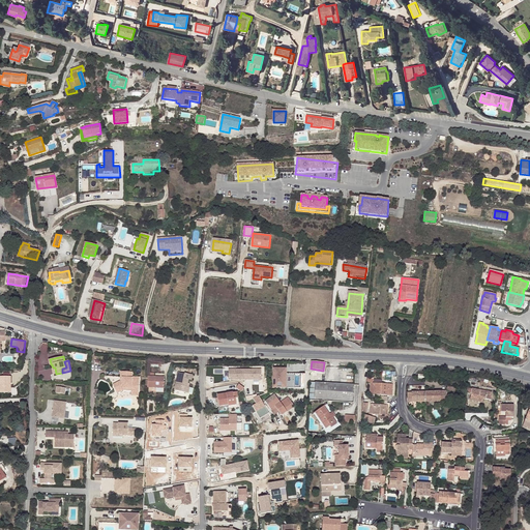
[(280,369),(272,370),(273,388),(288,388),(287,374),(280,374),(280,369)]
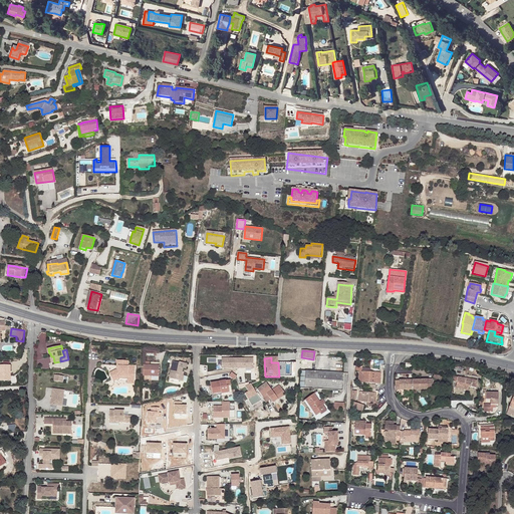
[(254,358),(222,358),(222,368),(254,368),(254,358)]
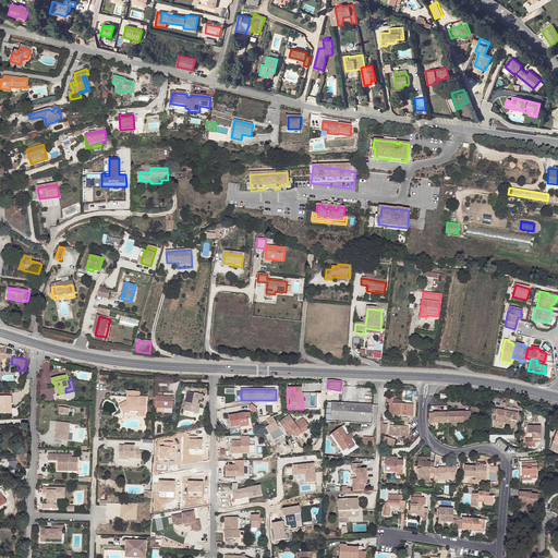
[(140,392),(128,392),(128,402),(119,407),(122,412),(129,409),(138,410),(138,412),(138,417),(146,417),(146,403),(138,403),(140,399),(140,392)]
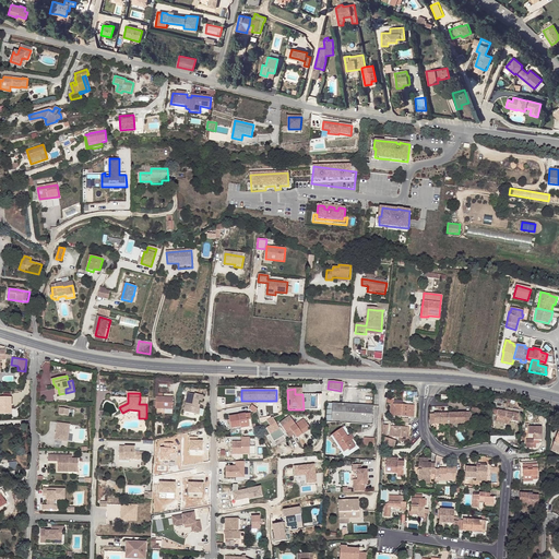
[(304,394),(304,407),(322,407),(322,394),(304,394)]
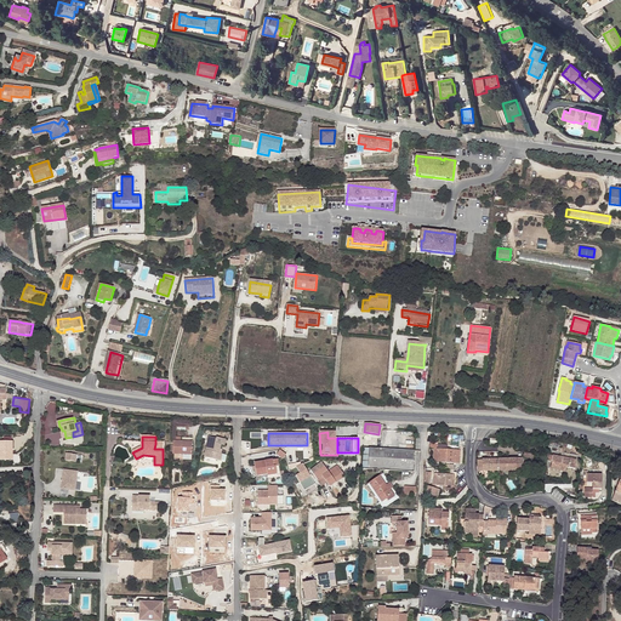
[(209,440),(204,460),(221,463),(222,456),(221,456),(220,456),(220,451),(221,446),(224,448),(226,442),(216,440),(216,442),(209,440)]
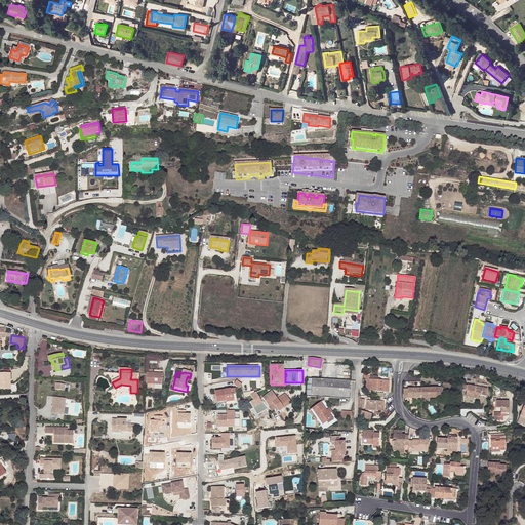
[(0,373),(0,389),(10,390),(11,373),(0,373)]
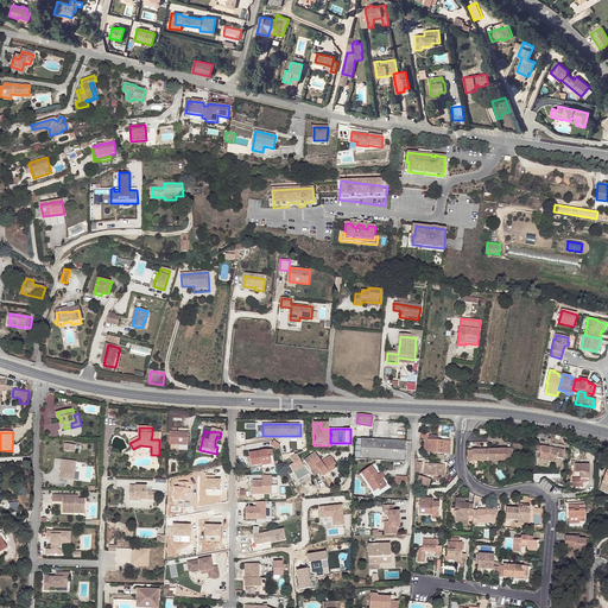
[(189,436),(170,435),(170,448),(188,448),(189,436)]
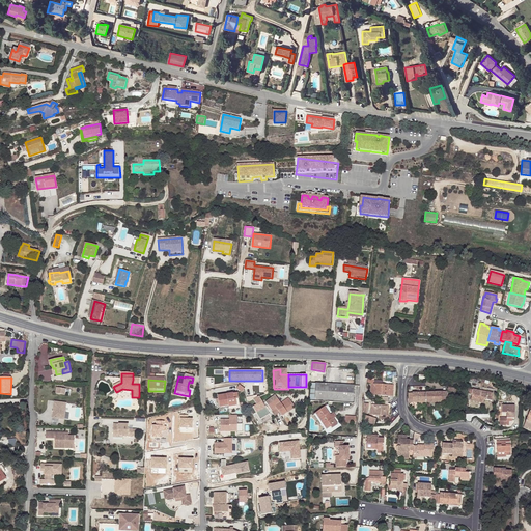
[(329,384),(316,384),(315,400),(328,400),(329,384)]
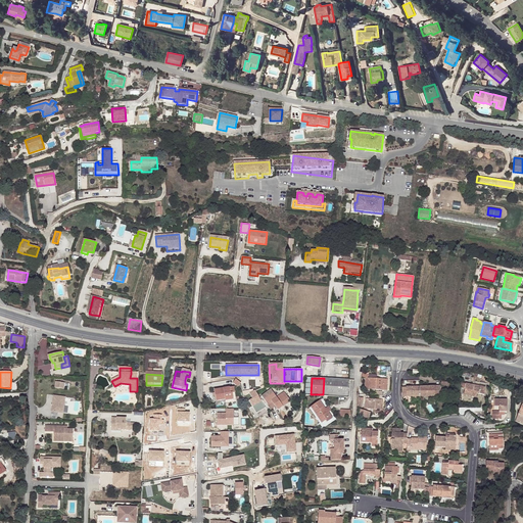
[(348,396),(349,379),(336,379),(324,378),(323,394),(348,396)]
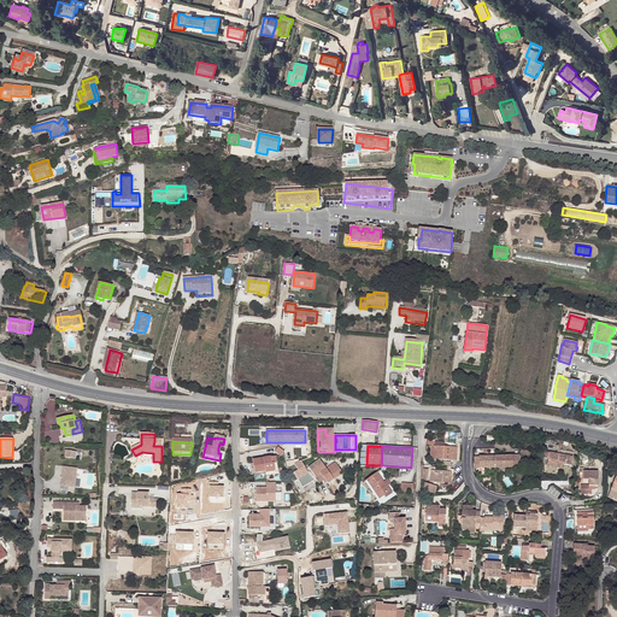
[(432,447),(430,459),(457,460),(458,448),(432,447)]
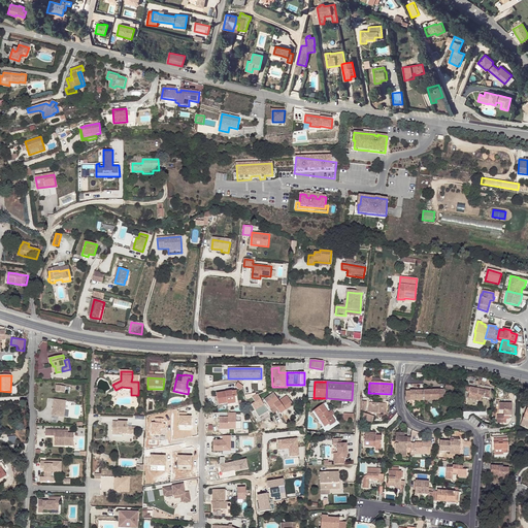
[(469,398),(476,400),(482,401),(483,398),(489,399),(491,391),(486,390),(486,393),(479,392),(480,389),(471,388),(469,398)]
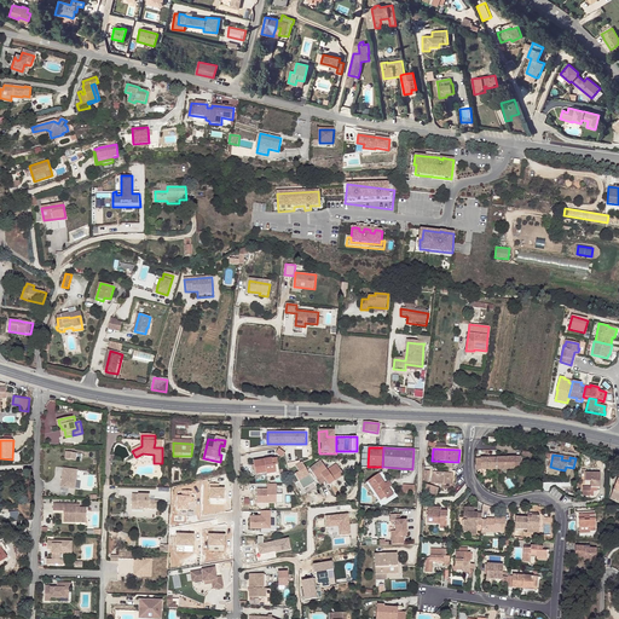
[(497,457),(481,458),(481,470),(491,470),(496,470),(496,469),(497,457)]
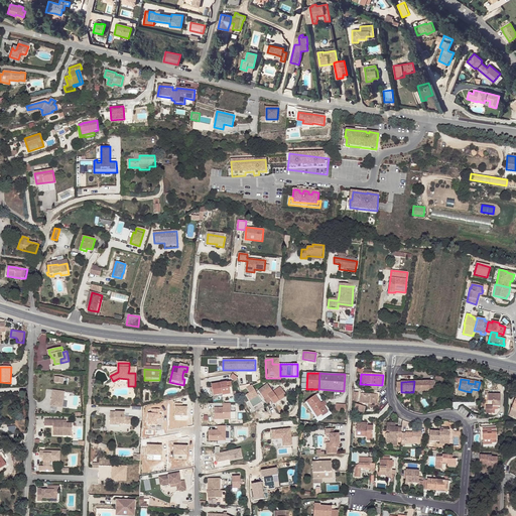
[(428,381),(414,381),(413,391),(413,392),(428,391),(428,381)]
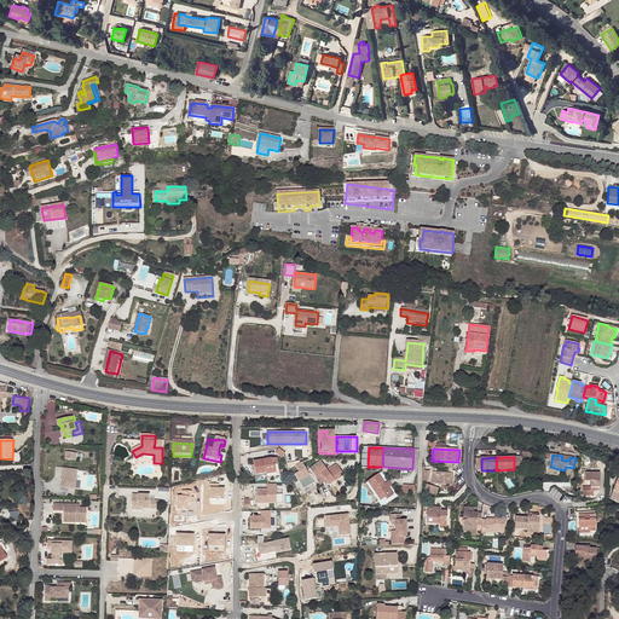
[(254,462),(255,474),(266,473),(266,475),(276,473),(275,466),(273,466),(272,460),(254,462)]
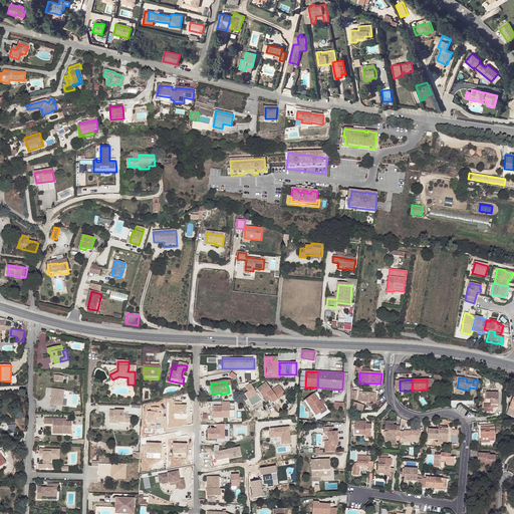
[(266,382),(257,390),(260,394),(260,395),(262,397),(266,395),(273,403),(285,394),(279,386),(272,391),(266,382)]
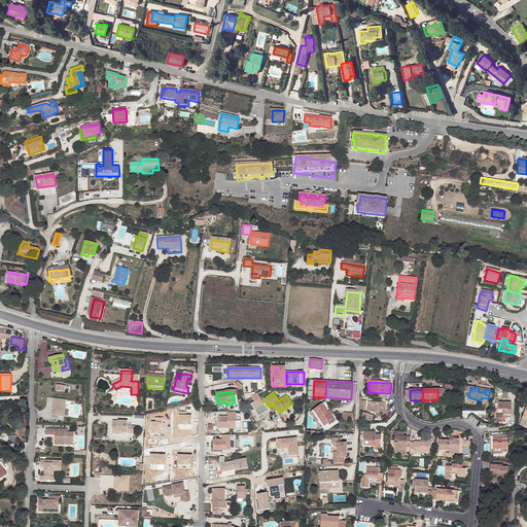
[(66,399),(55,398),(53,414),(64,416),(66,399)]
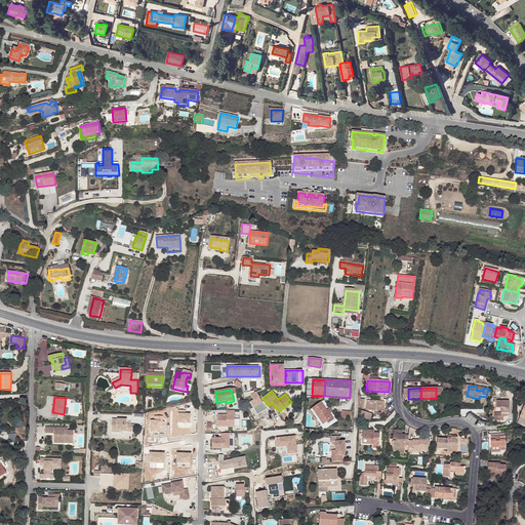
[(254,407),(266,402),(263,398),(255,402),(254,400),(251,401),(254,407)]
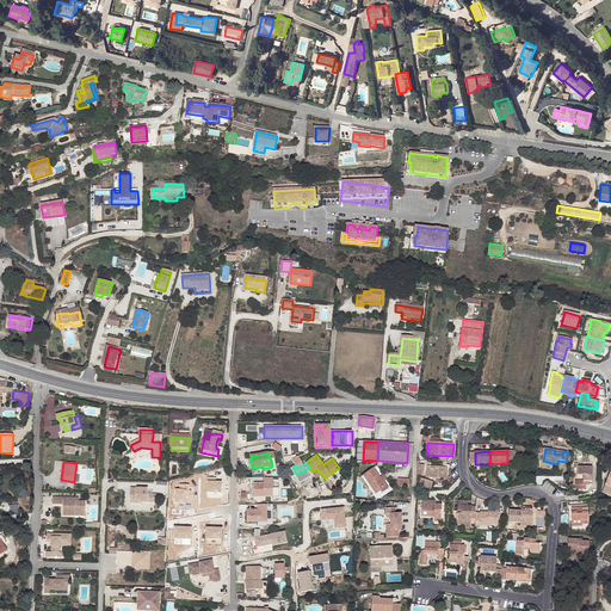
[(431,467),(431,477),(446,479),(448,468),(431,467)]
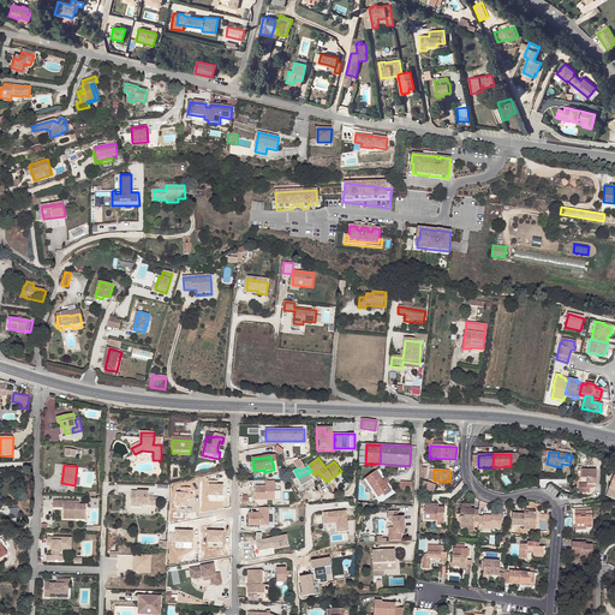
[(597,470),(581,470),(581,478),(587,478),(587,484),(580,484),(580,493),(590,493),(590,485),(597,485),(597,470)]
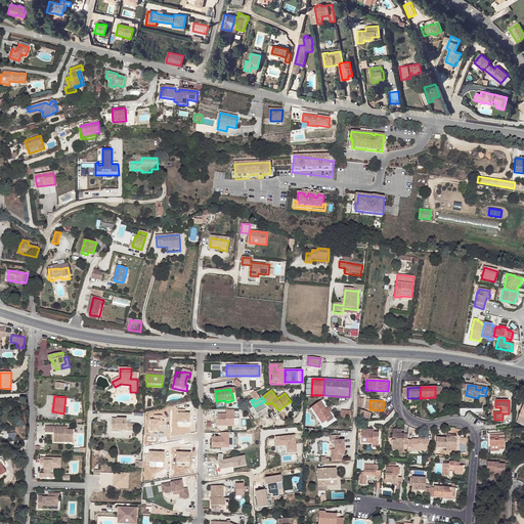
[(312,409),(322,424),(326,421),(329,423),(334,419),(330,413),(326,409),(321,402),(312,409)]
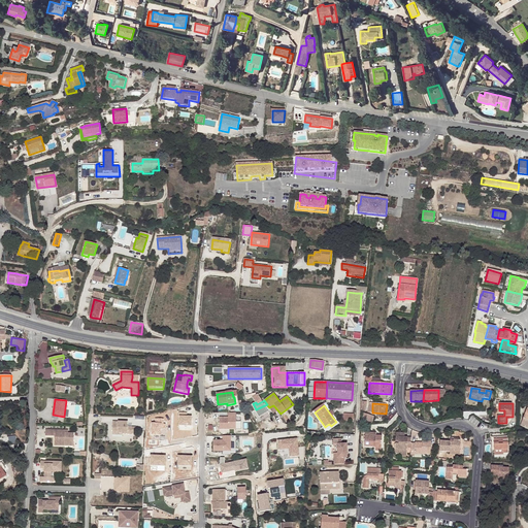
[(228,418),(219,418),(220,429),(236,429),(236,413),(228,414),(228,418)]
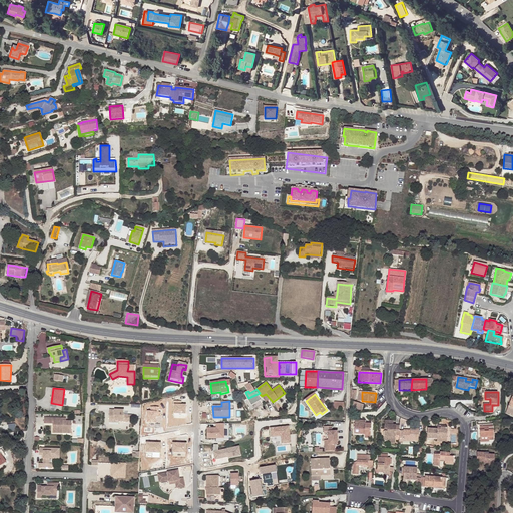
[(149,421),(156,428),(163,420),(165,422),(180,426),(182,418),(166,414),(166,410),(158,408),(157,413),(149,421)]
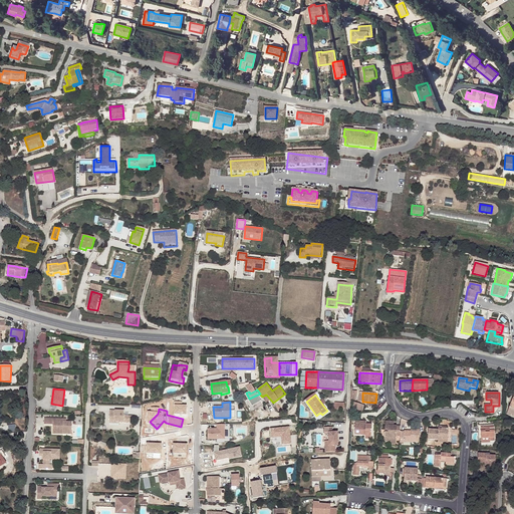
[(114,413),(108,413),(108,421),(118,422),(118,423),(127,424),(127,423),(127,417),(123,417),(123,412),(114,411),(114,413)]
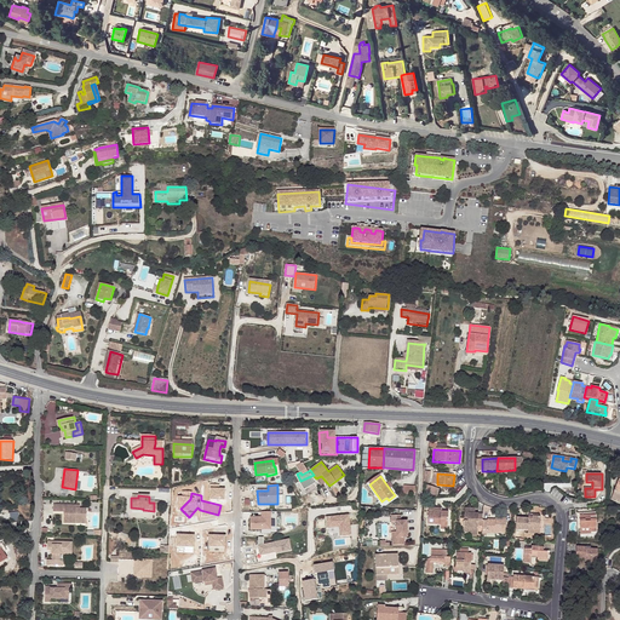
[(82,510),(82,506),(61,505),(61,512),(70,514),(70,523),(82,523),(82,521),(92,521),(93,510),(87,510),(82,510)]
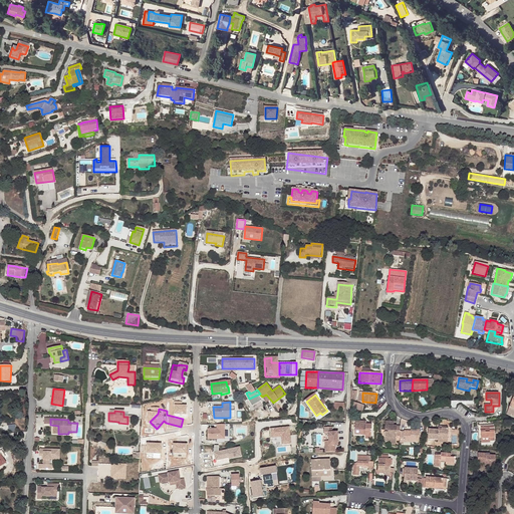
[(401,431),(401,426),(395,426),(395,422),(387,422),(386,442),(391,442),(391,444),(396,445),(397,436),(401,436),(401,431)]
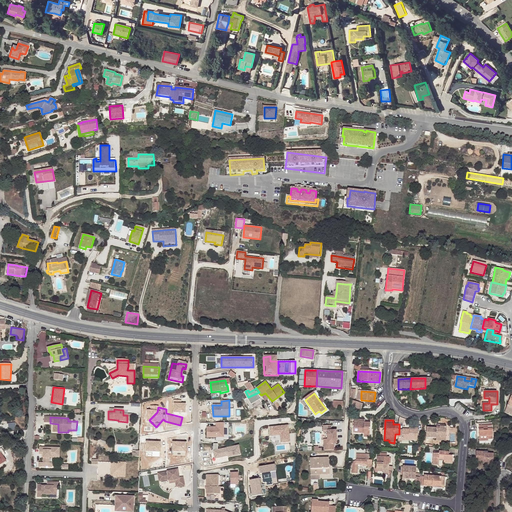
[(354,422),(354,433),(364,434),(364,437),(370,438),(370,426),(367,426),(368,423),(354,422)]
